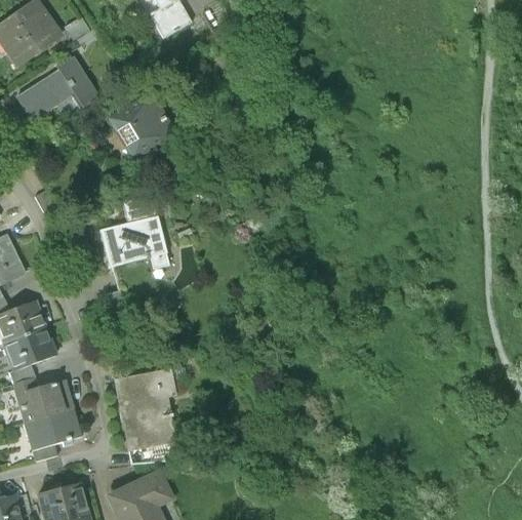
[(64,34),(40,0),(34,0),(0,23),(0,41),(17,67),(64,34)]
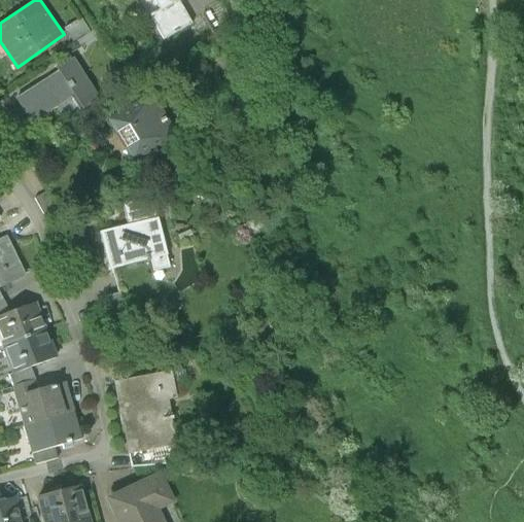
[(183,11),(177,0),(174,0),(162,8),(150,14),(156,26),(183,11)]
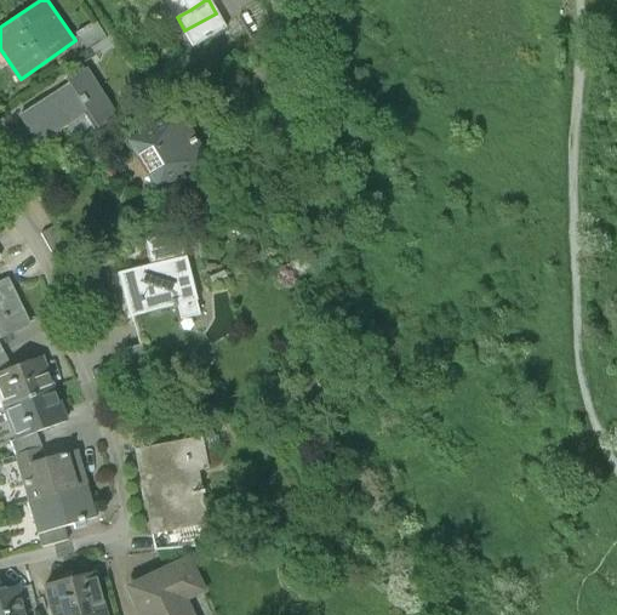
[(184,0),(190,10),(205,0),(184,0)]
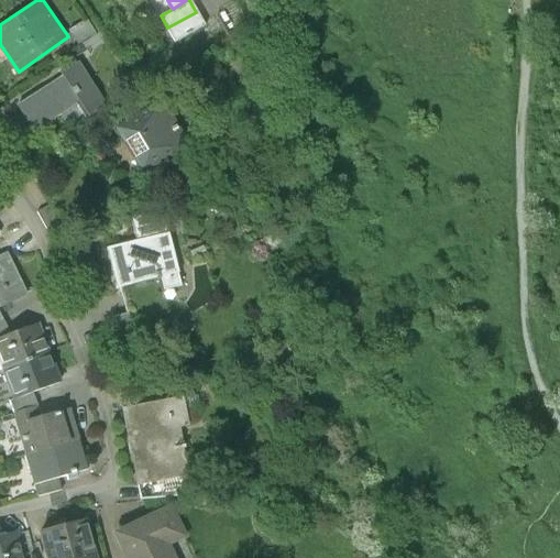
[(19,104),(35,129),(79,100),(89,115),(106,104),(79,62),(63,73),(64,74),(19,104)]
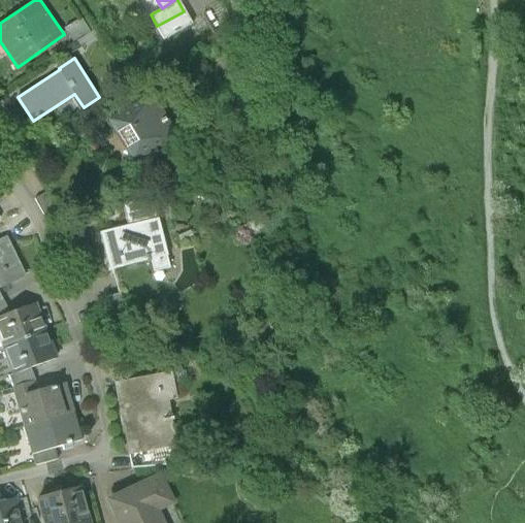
[(153,93),(109,119),(134,160),(177,134),(153,93)]
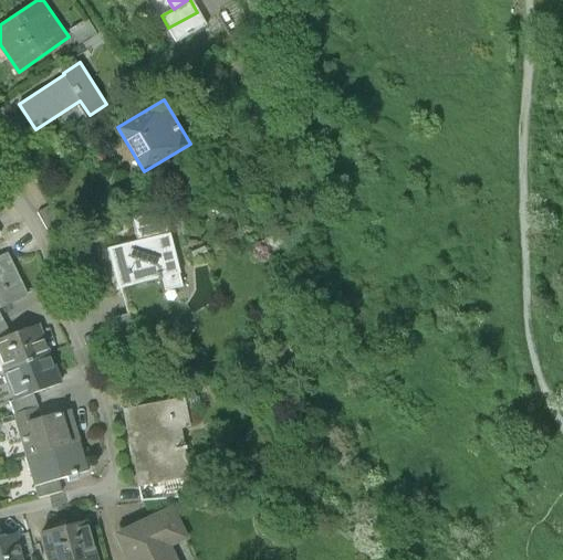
[(108,246),(120,287),(163,276),(166,289),(184,285),(165,210),(133,218),(138,239),(108,246)]
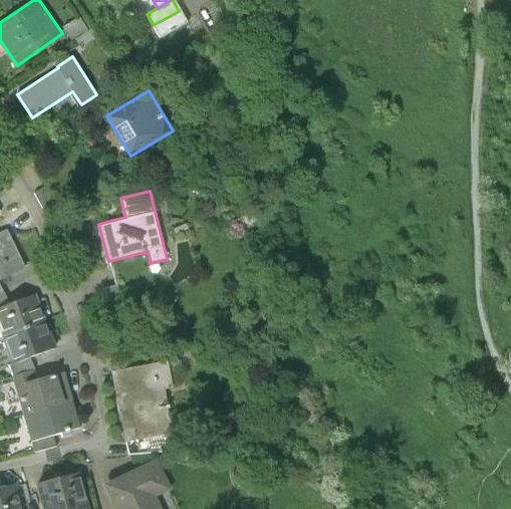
[(7,229),(0,232),(0,277),(25,266),(7,229)]
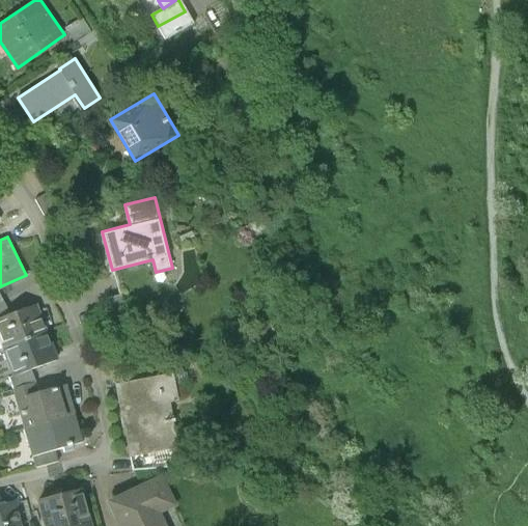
[(0,317),(10,314),(4,299),(0,301),(0,317)]
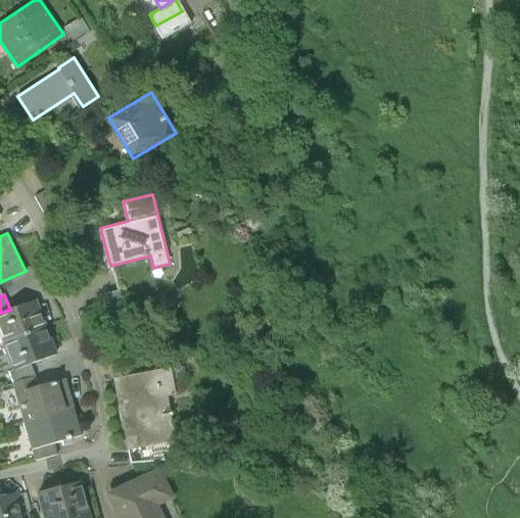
[(0,313),(0,331),(4,342),(47,325),(37,299),(10,310),(0,313)]
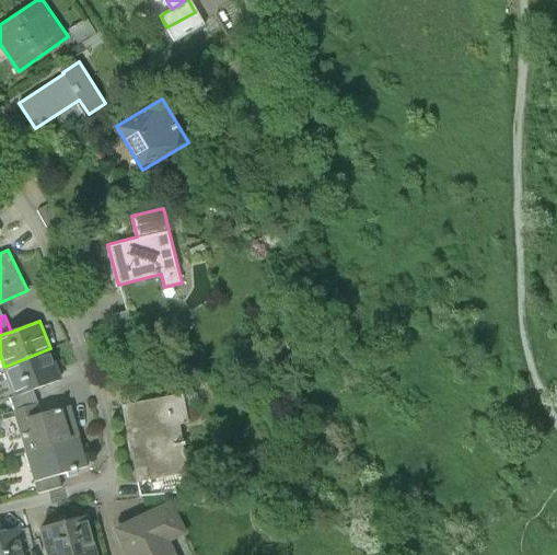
[(61,376),(50,348),(4,367),(15,394),(33,388),(61,376)]
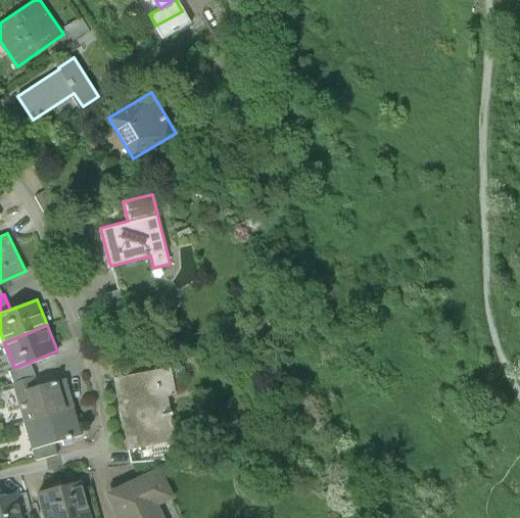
[(9,370),(13,382),(34,375),(36,374),(31,362),(14,368),(9,370)]
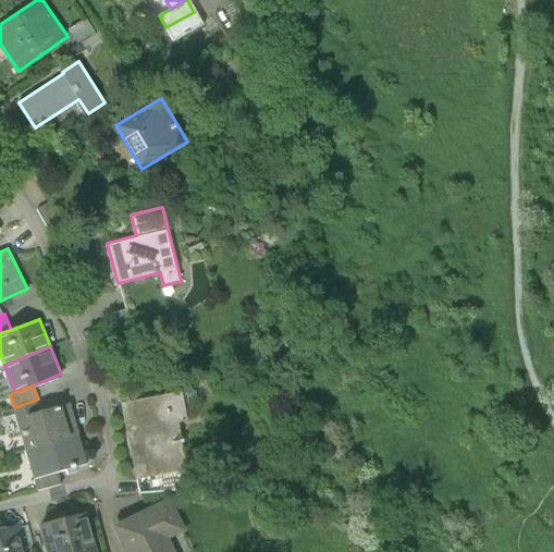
[(182,390),(122,403),(137,478),(184,468),(188,467),(179,421),(188,419),(182,390)]
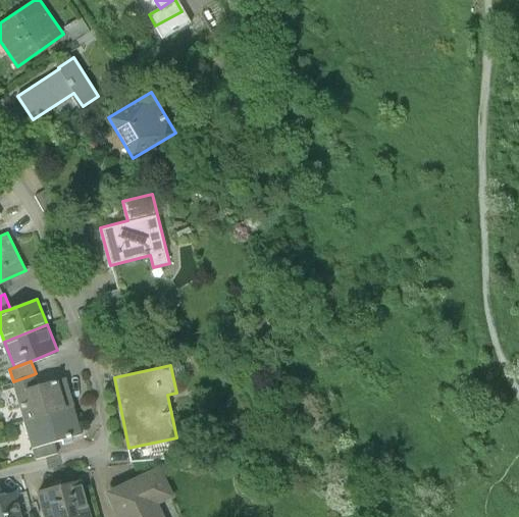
[(13,381),(16,392),(37,386),(34,374),(13,381)]
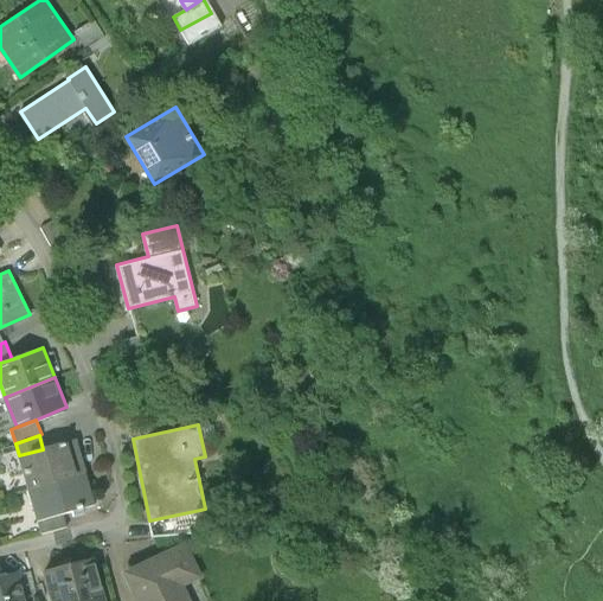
[(77,439),(43,449),(19,455),(29,488),(87,471),(77,439)]
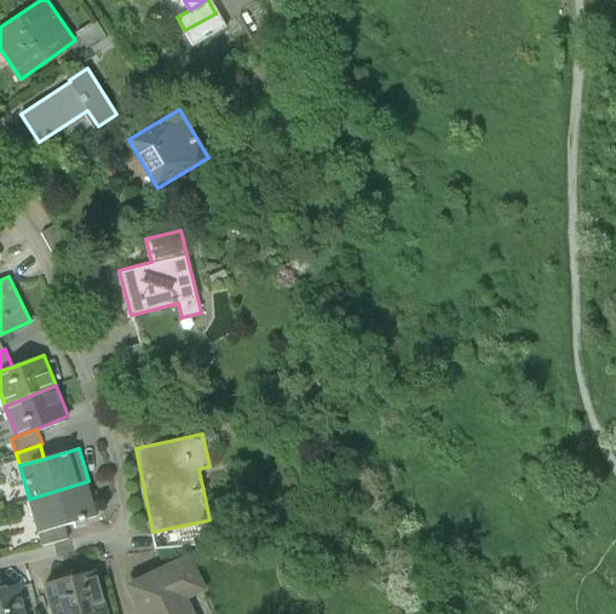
[(97,512),(88,481),(29,499),(39,529),(65,522),(97,512)]
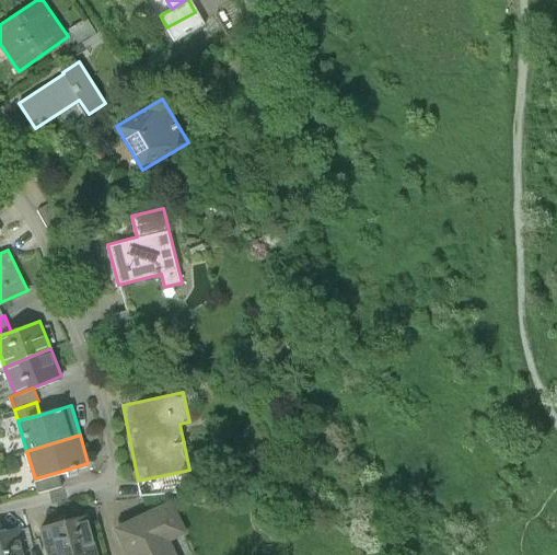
[(184,489),(185,471),(138,481),(141,494),(184,489)]
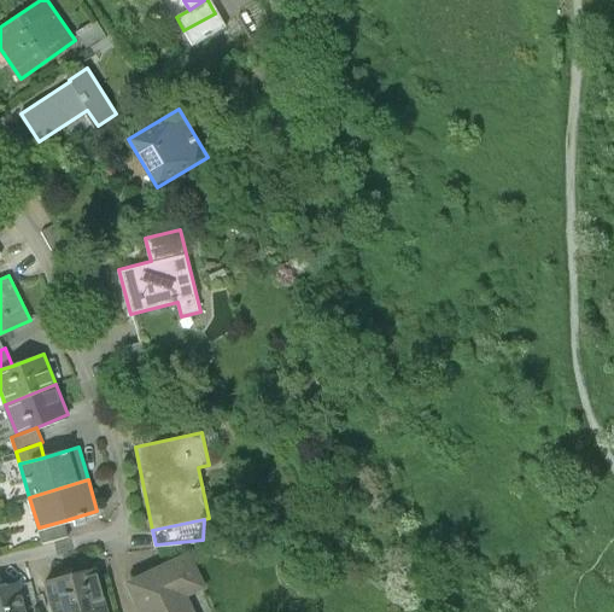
[(69,534),(65,520),(39,528),(42,541),(69,534)]
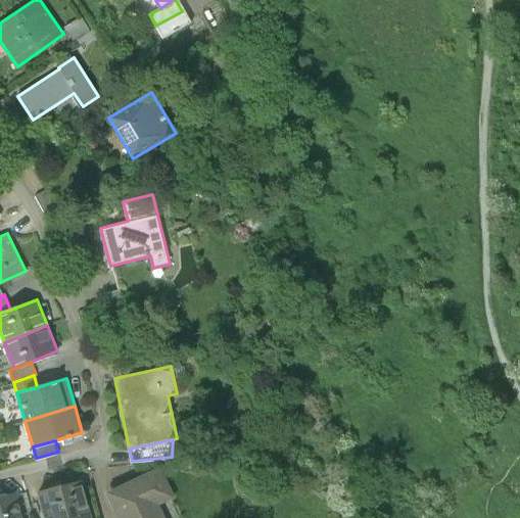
[(66,471),(71,483),(82,480),(92,477),(88,465),(66,471)]
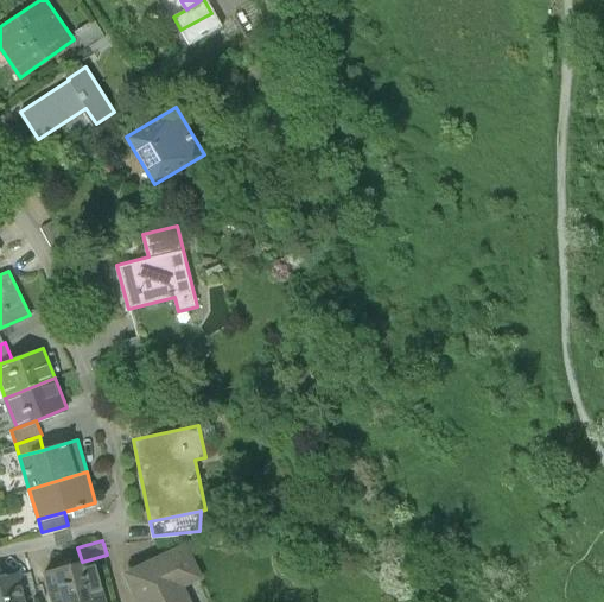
[(186,544),(125,574),(139,601),(191,601),(184,584),(202,576),(186,544)]
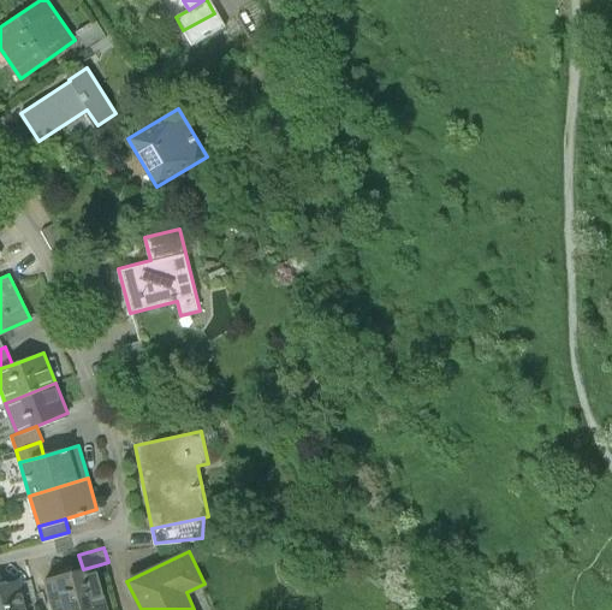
[(46,579),(54,609),(73,609),(107,602),(96,566),(83,569),(46,579)]
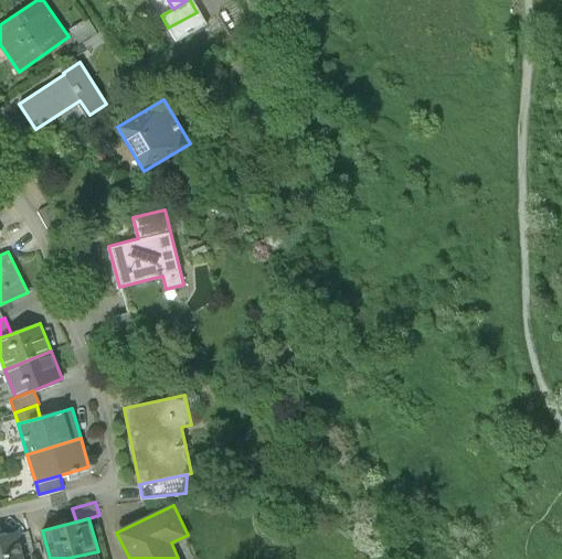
[(30,528),(19,531),(25,555),(36,552),(30,528)]
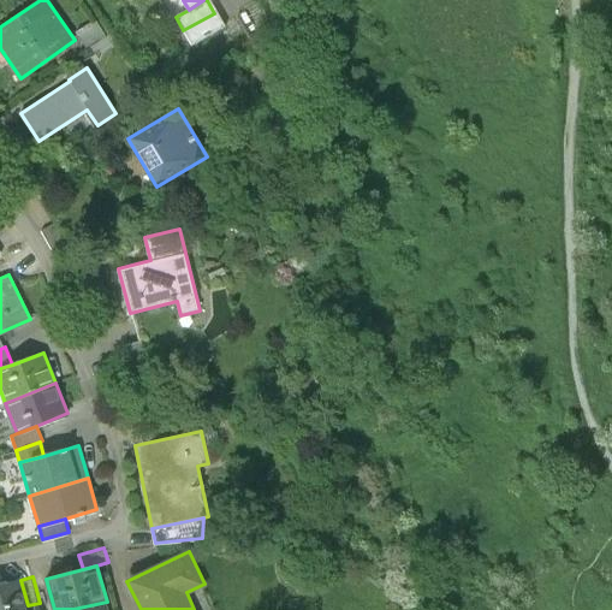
[(28,609),(28,605),(21,580),(0,585),(0,609),(28,609)]
